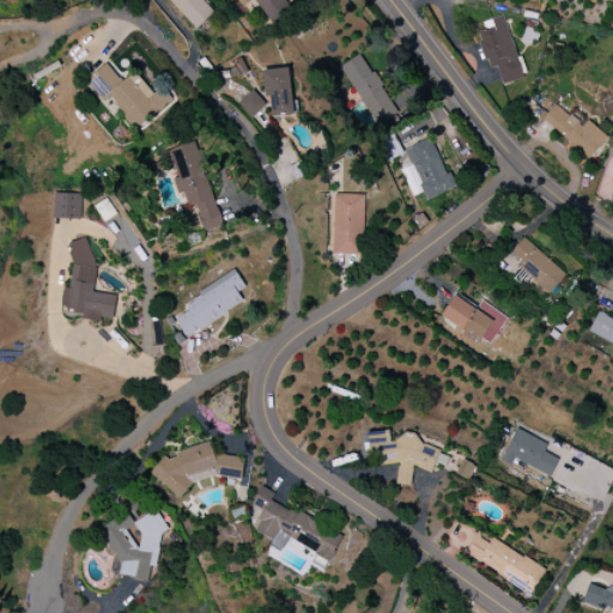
[(168,0),(196,30),(214,13),(201,0),(168,0)]
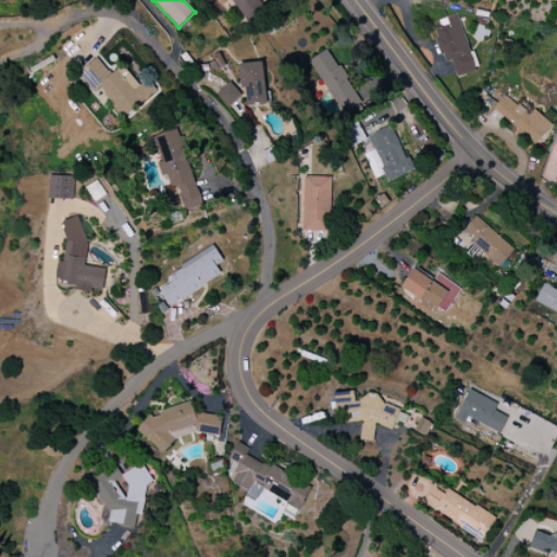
[(231,0),(244,20),(264,5),(260,0),(231,0)]
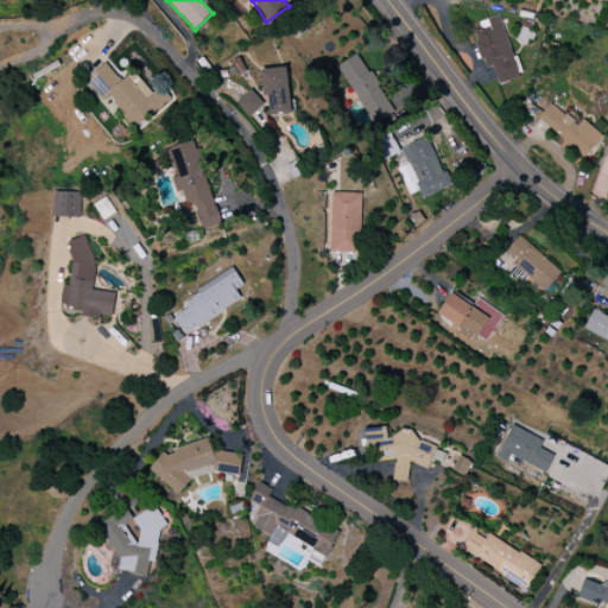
[(498,84),(518,78),(500,16),(485,19),(487,27),(473,31),(483,69),(493,67),(498,84)]
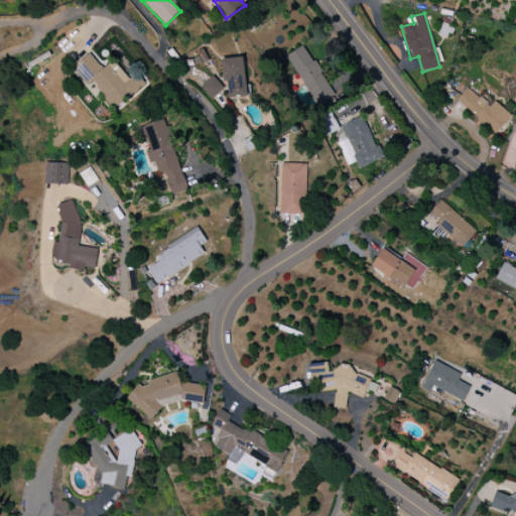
[(288,54),(316,109),(336,99),(307,44),(288,54)]
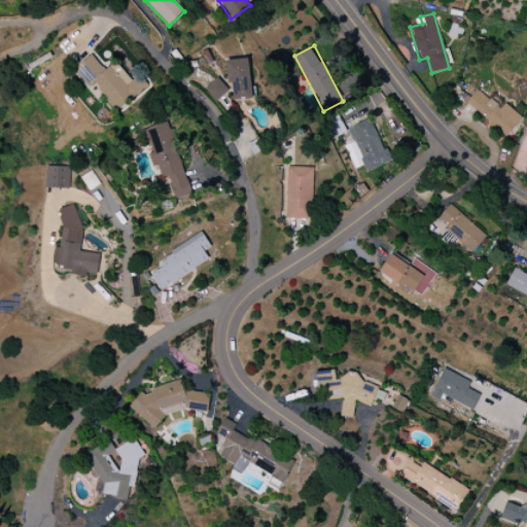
[(117,111),(141,90),(115,62),(105,71),(91,55),(73,70),(90,88),(93,84),(117,111)]
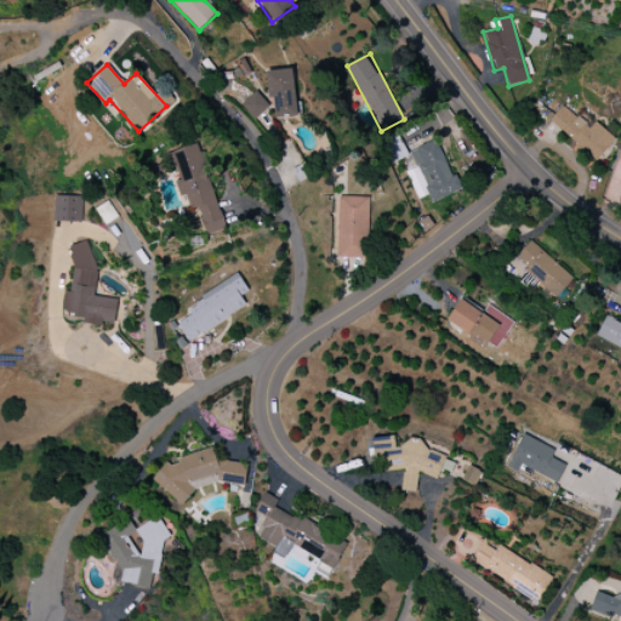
[(294,69),(266,70),(267,98),(273,98),(274,119),(296,117),(294,69)]
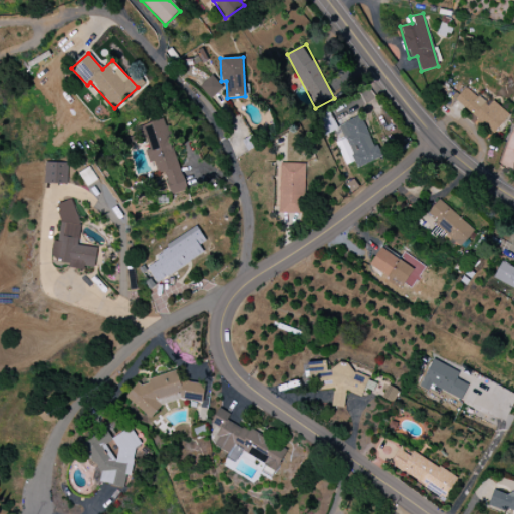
[(210,99),(223,88),(212,76),(199,86),(210,99)]
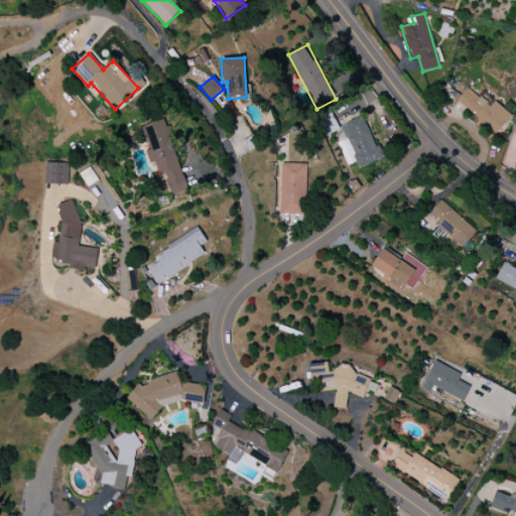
[(511,116),(494,101),(490,107),(467,88),(457,100),(496,133),(511,116)]
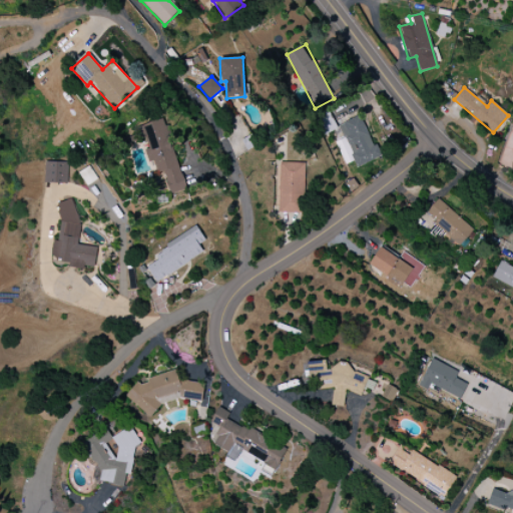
[(336,142),(345,164),(354,160),(357,167),(379,158),(361,115),(338,125),(344,139),(336,142)]
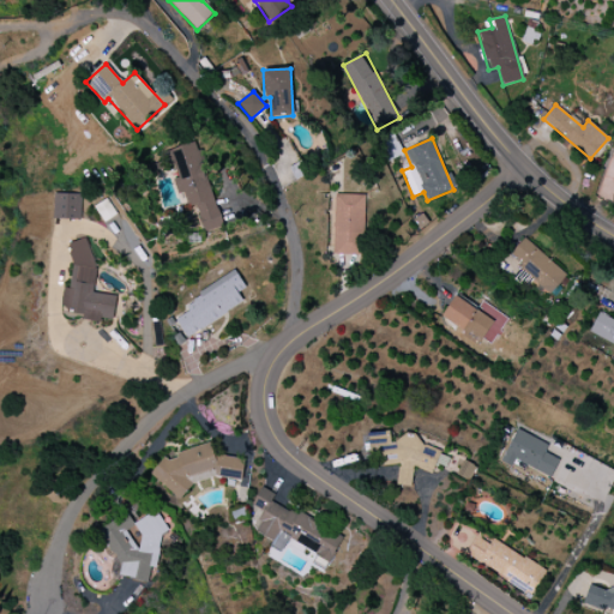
[(222,227),(196,143),(166,151),(174,179),(173,179),(178,196),(184,193),(188,208),(196,205),(204,233),(222,227)]
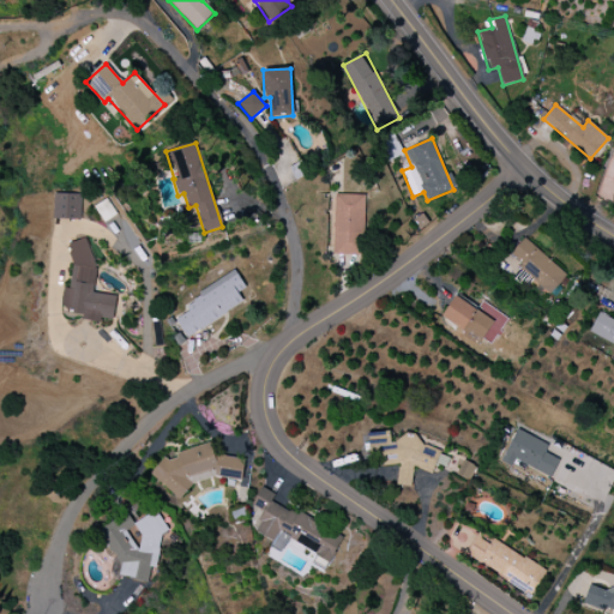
[(53,220),(80,221),(82,194),(54,193),(53,220)]
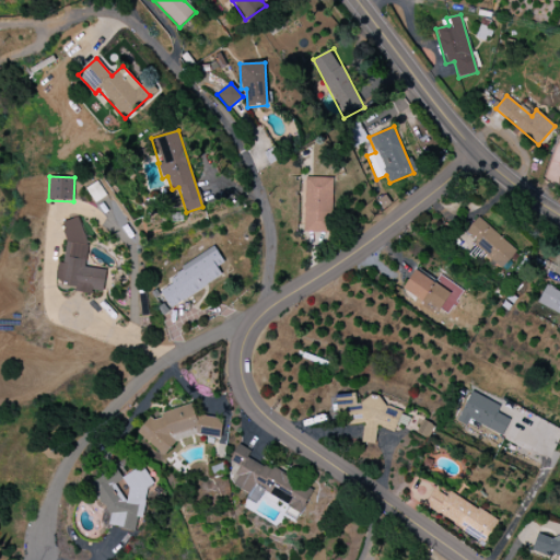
[(333,178),(305,177),(303,232),(330,233),(333,178)]
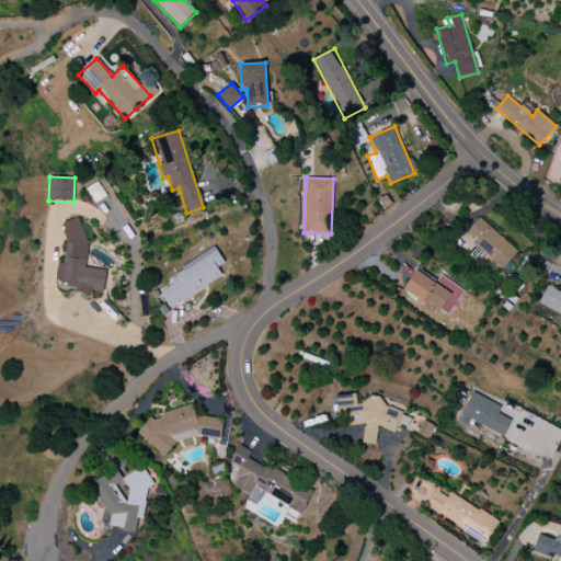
[(502,270),(517,252),(479,217),(464,235),(502,270)]
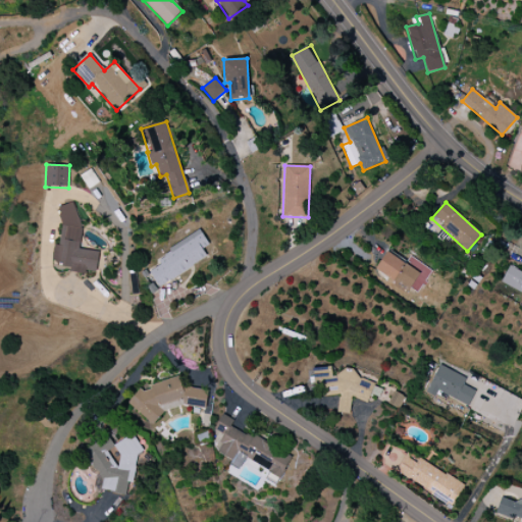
[(75,249),(81,207),(63,205),(57,245),(54,245),(52,260),(62,261),(61,270),(87,273),(87,271),(96,272),(98,252),(75,249)]
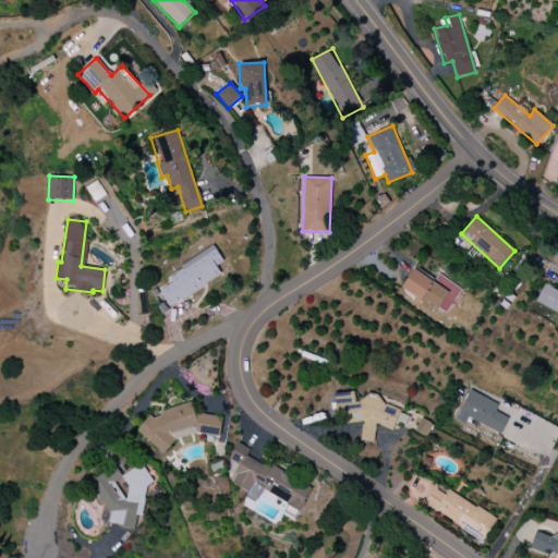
[(166,274),(171,283),(159,290),(168,305),(227,275),(214,249),(166,274)]
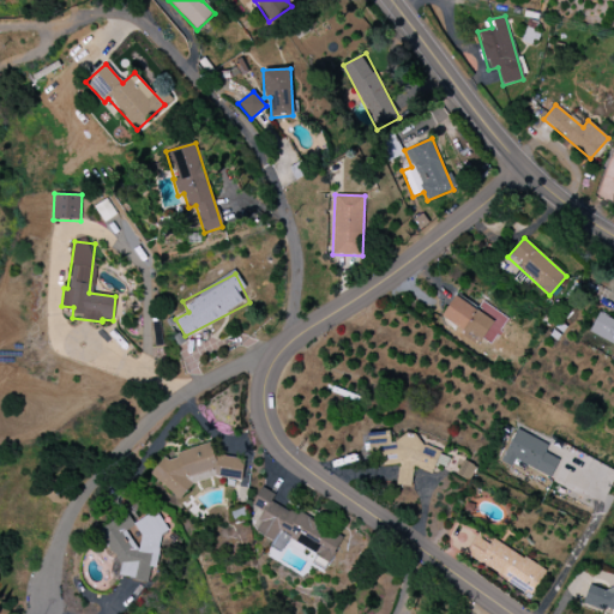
[(494,321),(456,296),(440,319),(479,344),(494,321)]
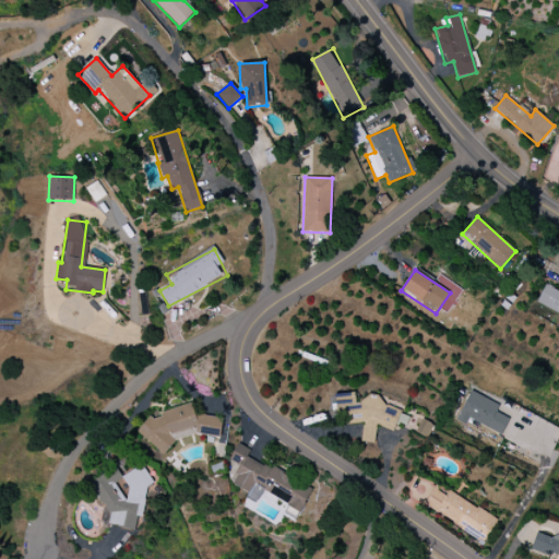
[(558,290),(545,284),(535,305),(558,316),(558,290)]
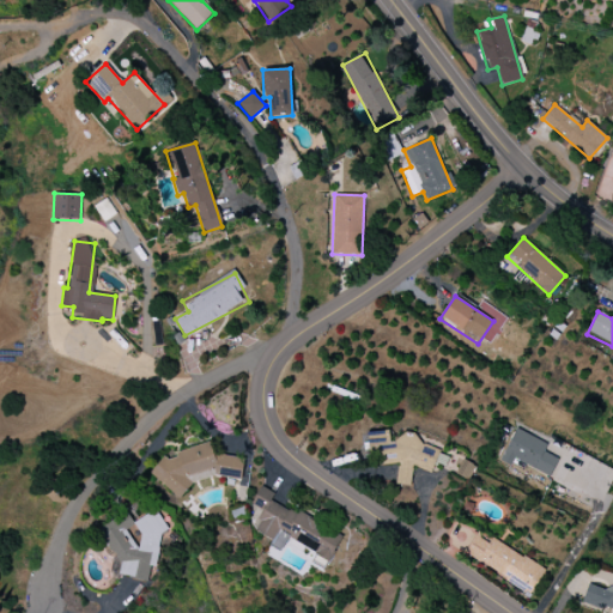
[(547,444),(515,429),(499,462),(511,467),(515,460),(550,477),(558,459),(544,453),(547,444)]
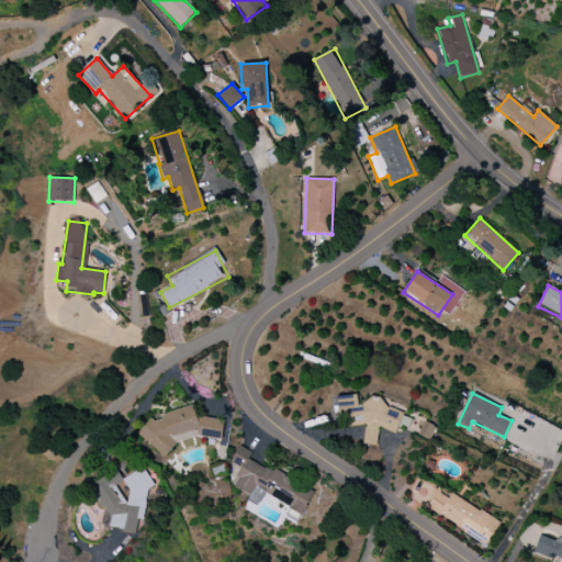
[(363,426),(363,445),(377,446),(377,437),(379,428),(396,434),(403,411),(367,400),(364,400),(357,396),(341,396),(341,426),(363,426)]
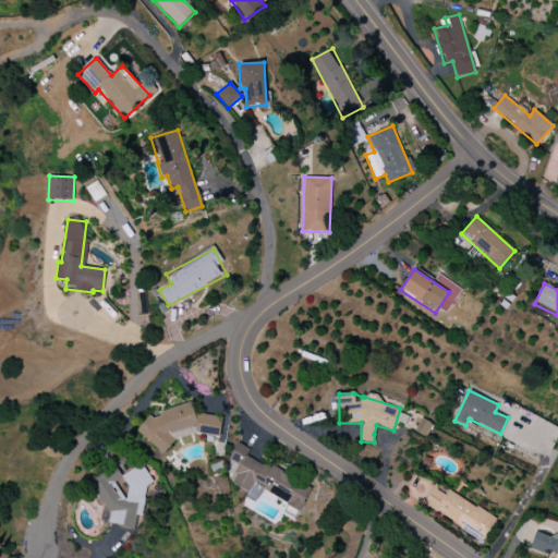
[(162,455),(184,429),(187,433),(189,433),(219,437),(221,422),(215,416),(201,414),(194,416),(191,403),(164,411),(157,419),(148,416),(136,431),(162,455)]
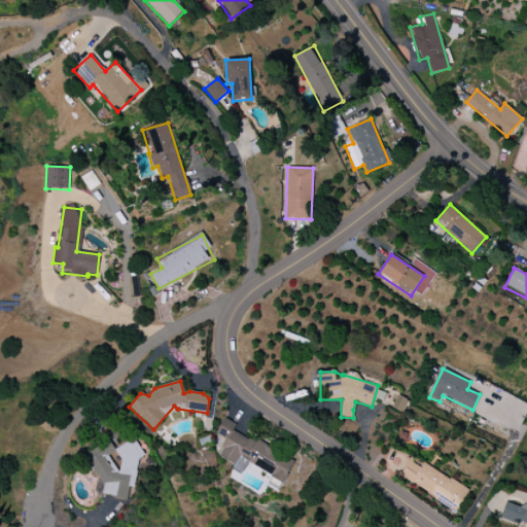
[(238,458),(284,482),(294,461),(233,429),(236,424),(224,418),(216,433),(226,440),(218,456),(234,464),(238,458)]
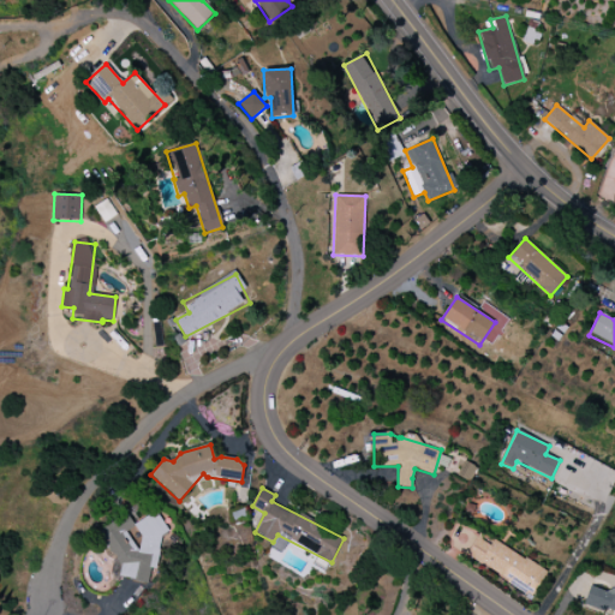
[(148,583),(150,571),(156,567),(161,537),(168,532),(156,511),(132,525),(126,514),(97,531),(113,559),(112,572),(117,580),(120,578),(148,583)]
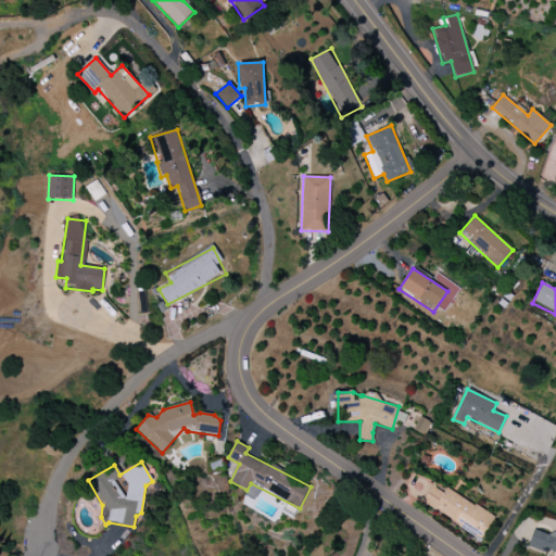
[(420,503),(481,539),(494,518),(433,482),(420,503)]
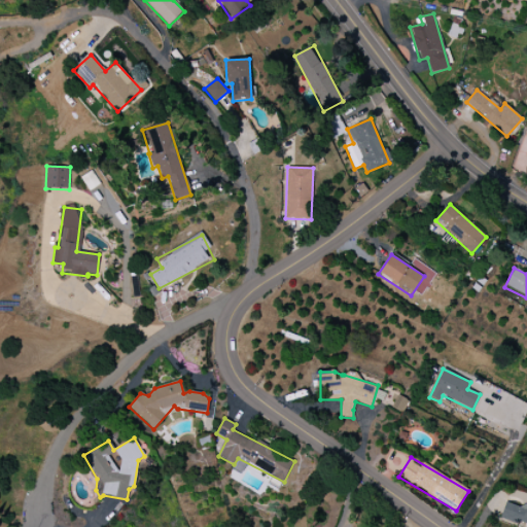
[(500,517),(526,526),(526,507),(526,510),(505,501),(500,517)]
